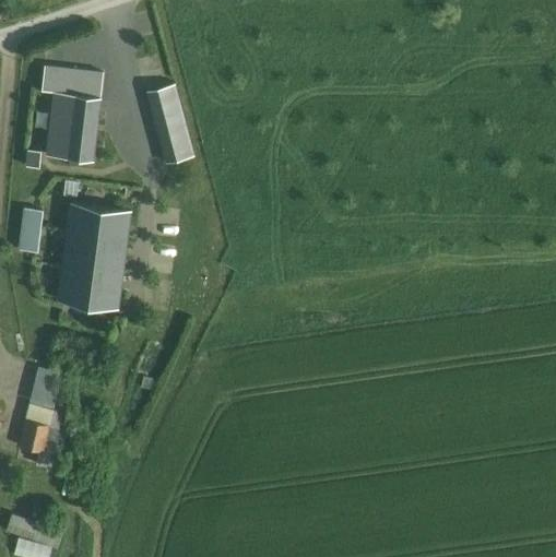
[(105,75),(39,67),(30,150),(95,157),(105,75)]
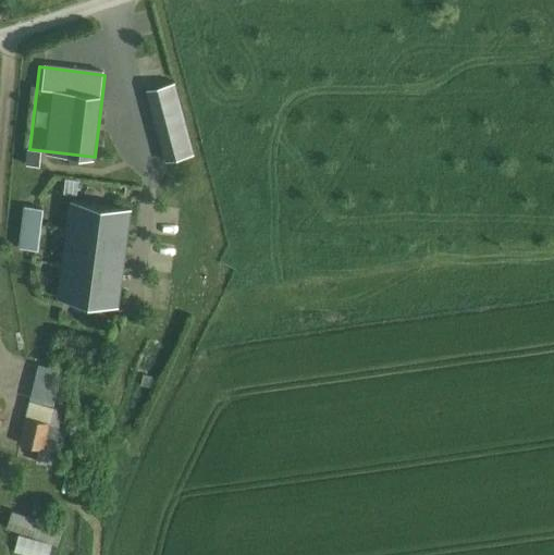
[(175,84),(155,89),(163,116),(183,110),(175,84)]
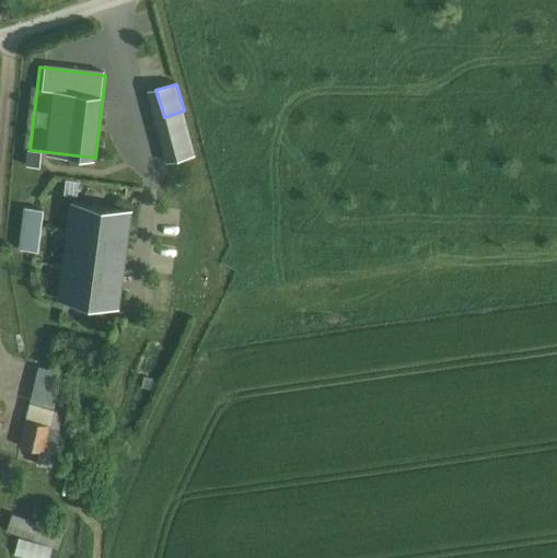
[(184,114),(154,121),(164,160),(195,152),(184,114)]
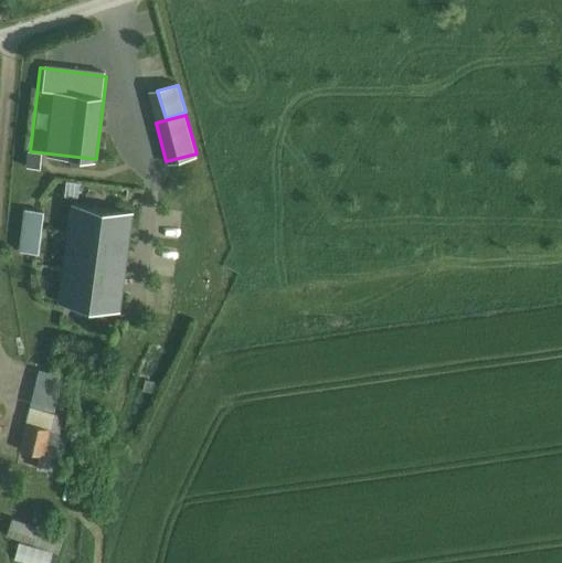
[(40,211),(14,206),(8,252),(64,259),(69,229),(38,224),(40,211)]
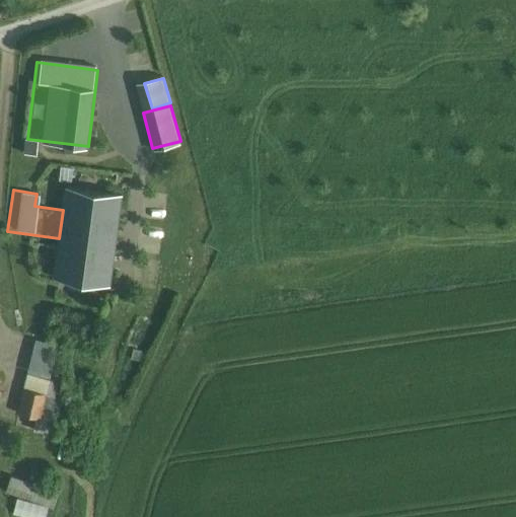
[(59,238),(53,282),(108,290),(122,197),(65,190),(63,210),(59,238)]
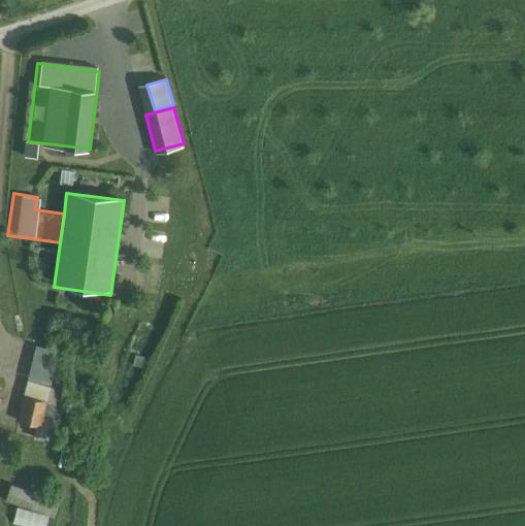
[(55,352),(34,348),(28,380),(48,384),(55,352)]
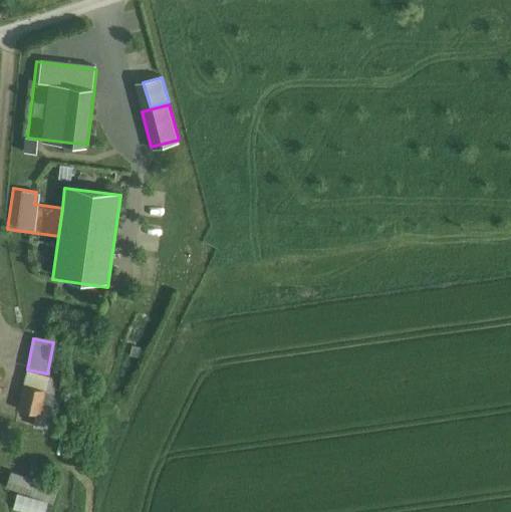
[(44,392),(47,373),(27,369),(21,385),(44,392)]
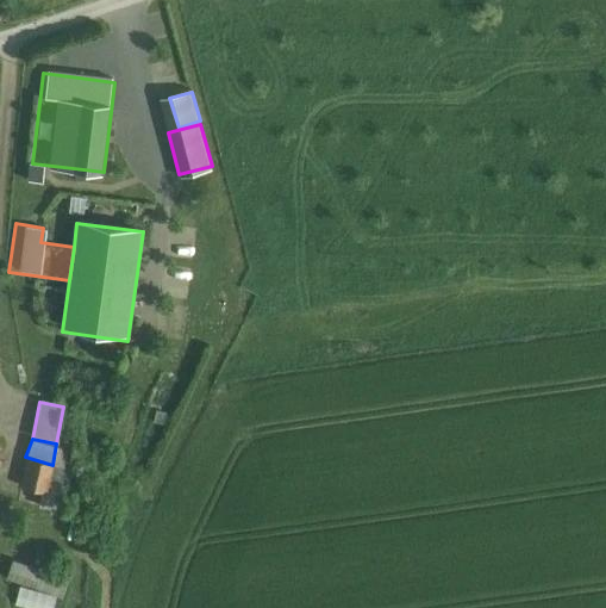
[(52,465),(25,457),(17,485),(43,494),(52,465)]
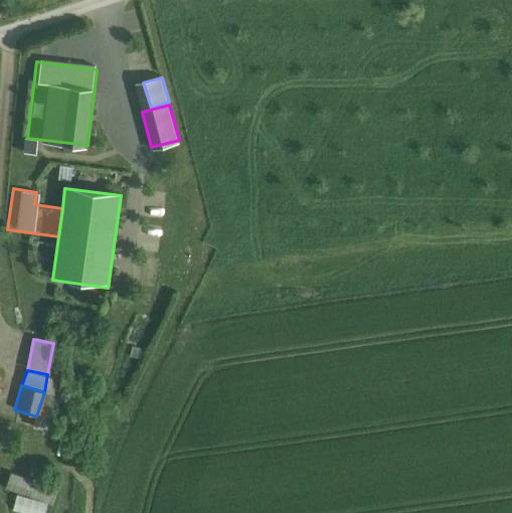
[(56,487),(9,473),(4,490),(51,504),(56,487)]
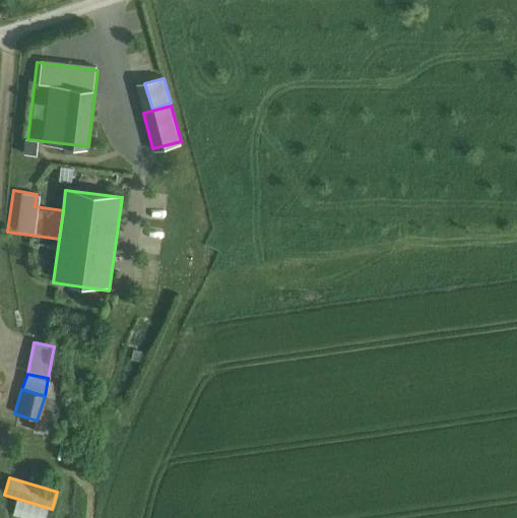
[(35,517),(43,517),(46,509),(15,501),(12,512),(35,517)]
